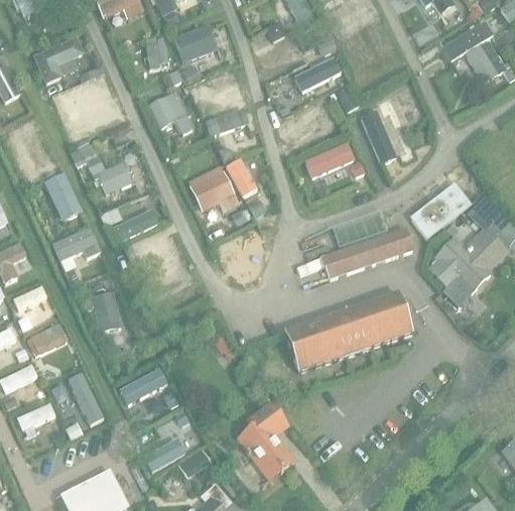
[(16,0),(24,16),(44,7),(41,0),(16,0)]
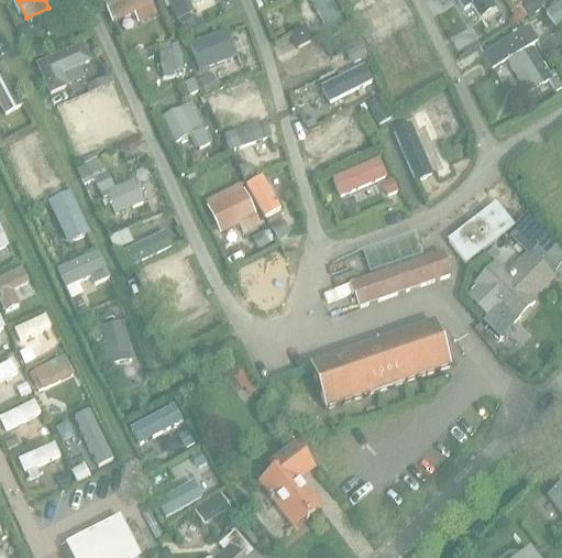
[(102,0),(112,20),(135,10),(139,19),(153,12),(146,0),(102,0)]
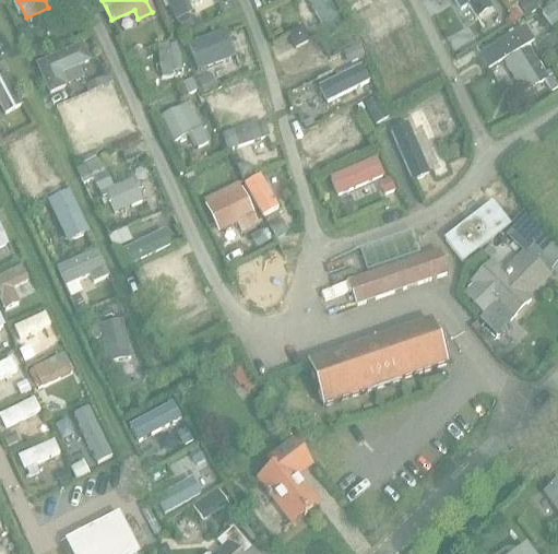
[(310,0),(329,36),(345,27),(331,0),(310,0)]
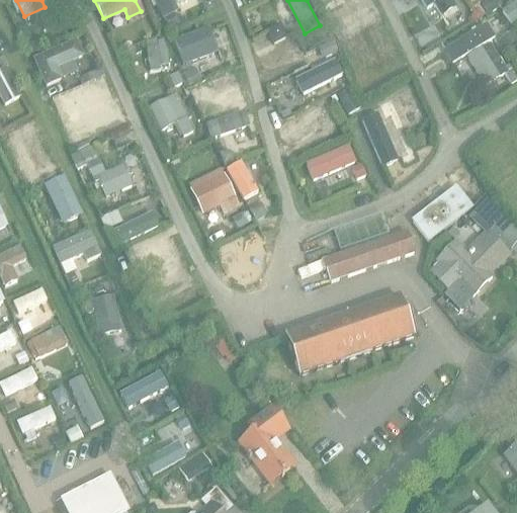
[(433,0),(442,13),(456,4),(454,0),(433,0)]
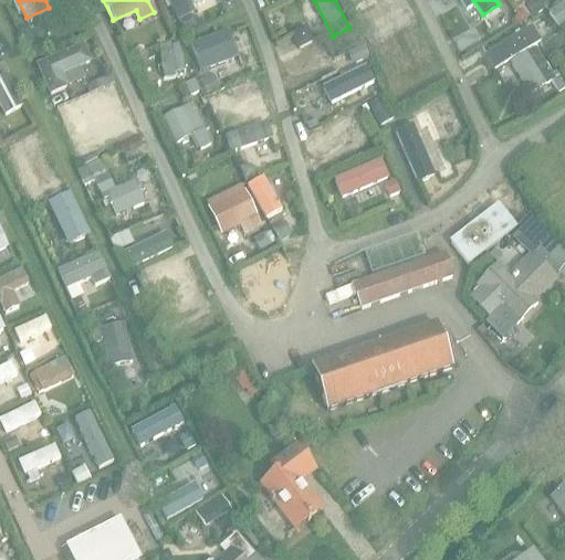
[(533,12),(548,1),(547,0),(526,0),(525,1),(533,12)]
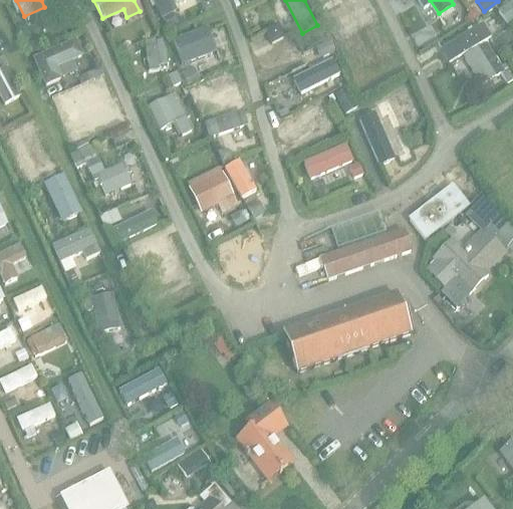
[(449,60),(491,34),(483,21),(441,47),(449,60)]
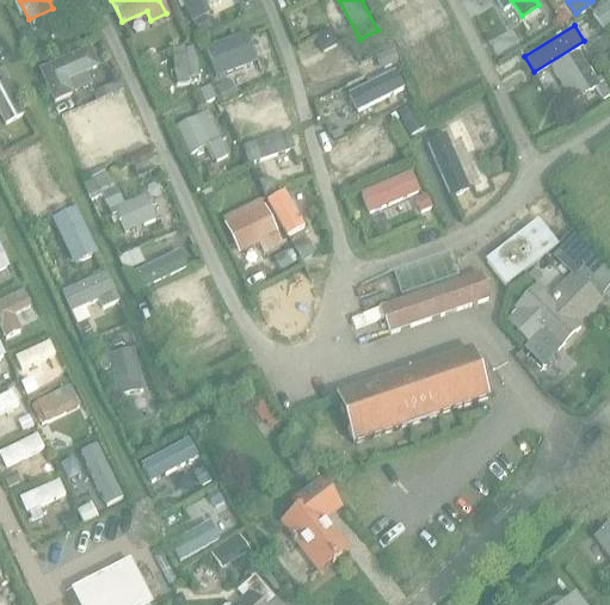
[(246,28),(205,44),(216,74),(258,57),(246,28)]
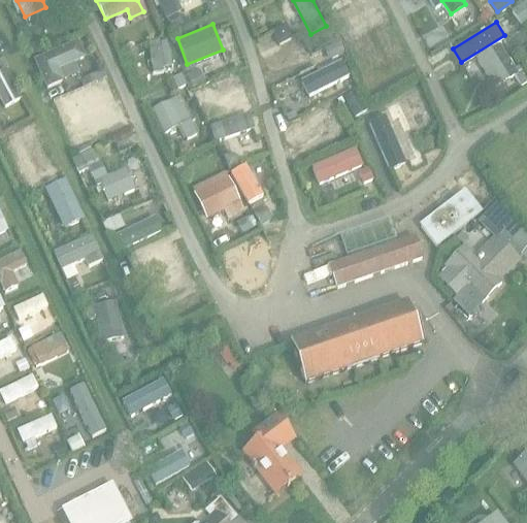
[(310,38),(316,48),(336,38),(331,28),(310,38)]
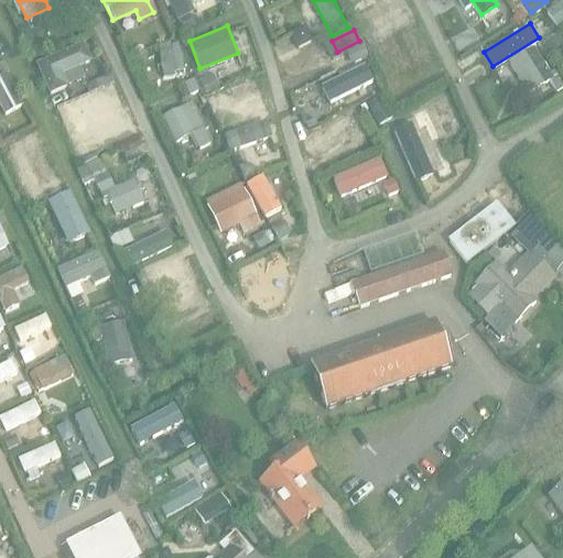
[(84,40),(36,61),(51,93),(68,84),(63,70),(91,58),(84,40)]
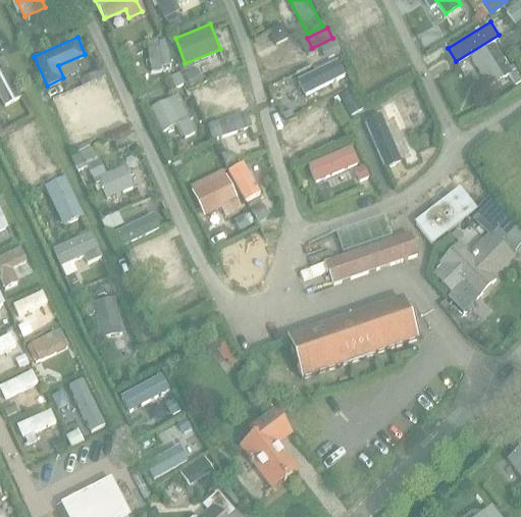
[(157,38),(147,39),(150,56),(145,56),(146,63),(151,62),(152,70),(162,68),(161,64),(171,62),(169,47),(165,38),(157,39),(157,38)]
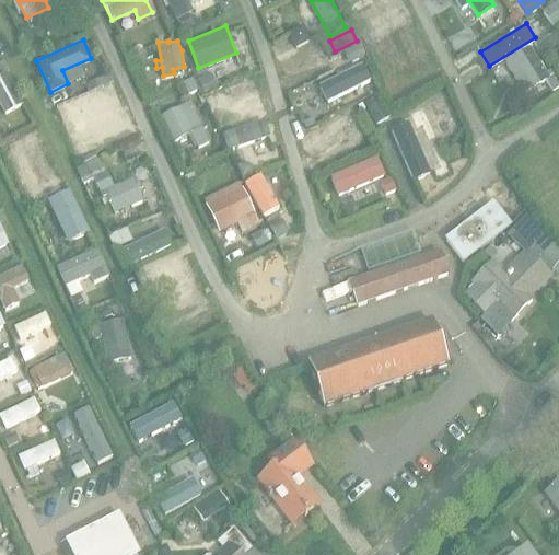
[(357,43),(341,50),(346,62),(351,60),(351,61),(362,57),(361,55),(362,55),(357,43)]
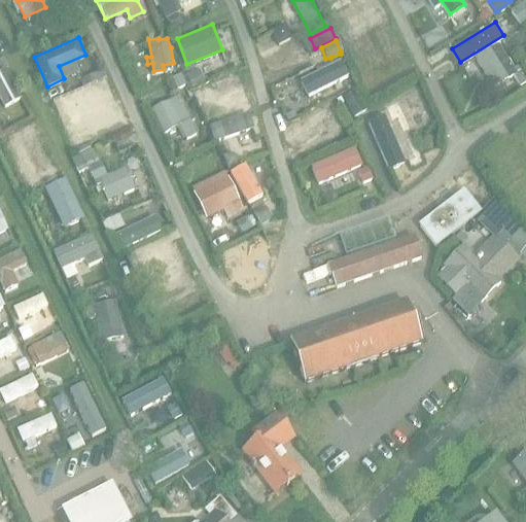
[(476,56),(494,84),(517,70),(499,41),(476,56)]
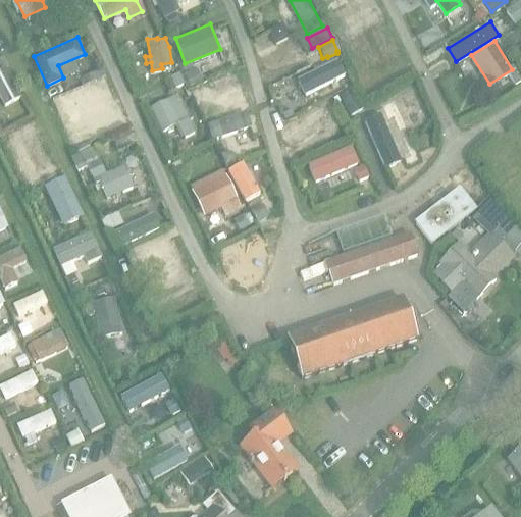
[(295,72),(308,100),(321,94),(319,91),(328,86),(323,74),(345,64),(340,54),(332,58),(333,59),(319,66),(317,62),(295,72)]
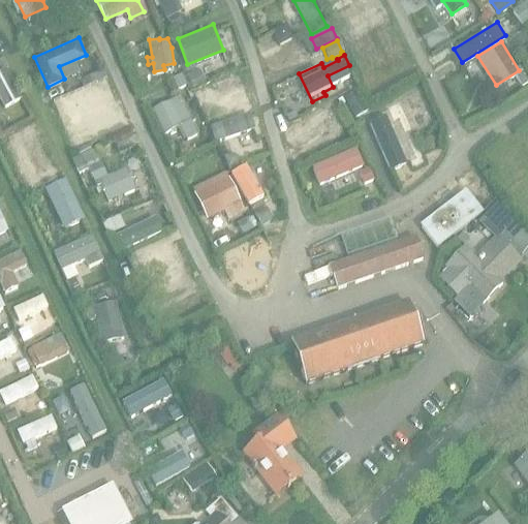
[(22,96),(6,66),(0,69),(0,95),(5,104),(22,96)]
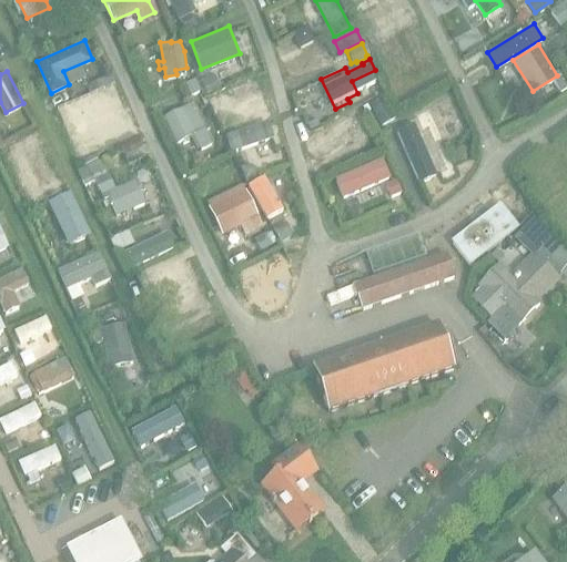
[(51,93),(64,123),(93,109),(81,83),(66,90),(64,88),(51,93)]
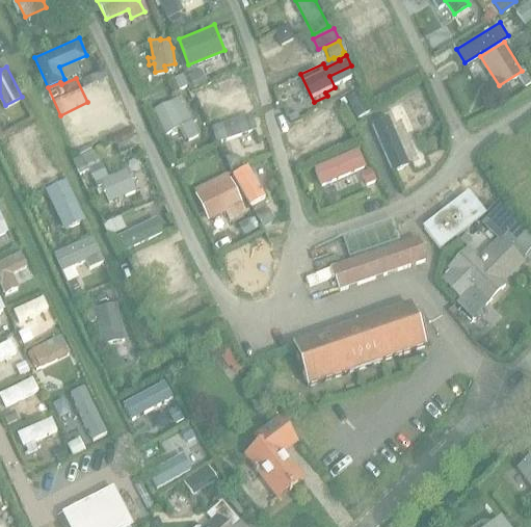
[(154,107),(165,132),(179,126),(185,138),(187,137),(188,138),(200,133),(181,95),(154,107)]
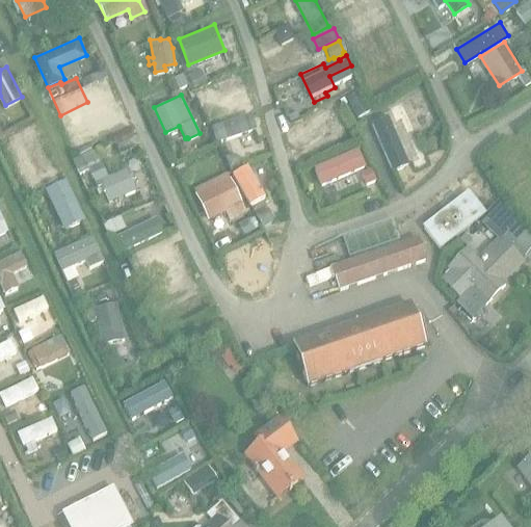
[(94,148),(73,157),(79,170),(89,166),(98,186),(101,184),(108,202),(137,188),(127,166),(108,175),(102,159),(100,160),(94,148)]
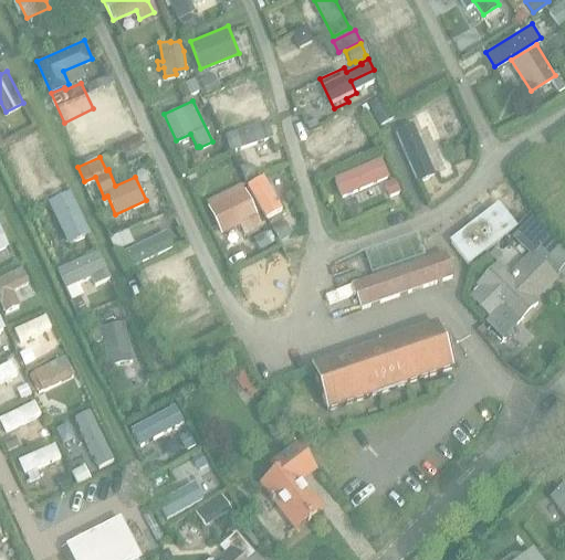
[(248,182),(265,215),(282,207),(263,173),(248,182)]
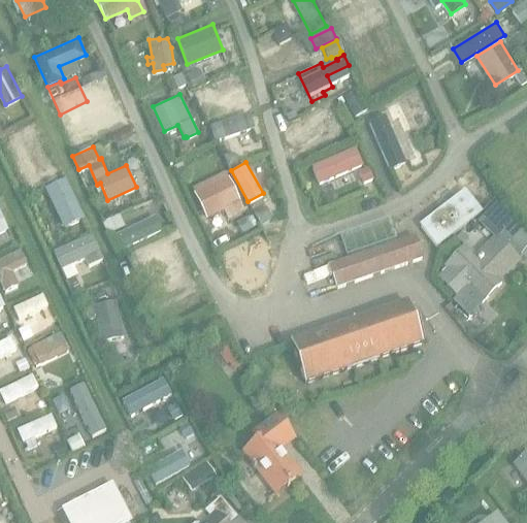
[(224,208),(228,216),(244,207),(226,168),(210,175),(213,181),(194,191),(207,217),(224,208)]
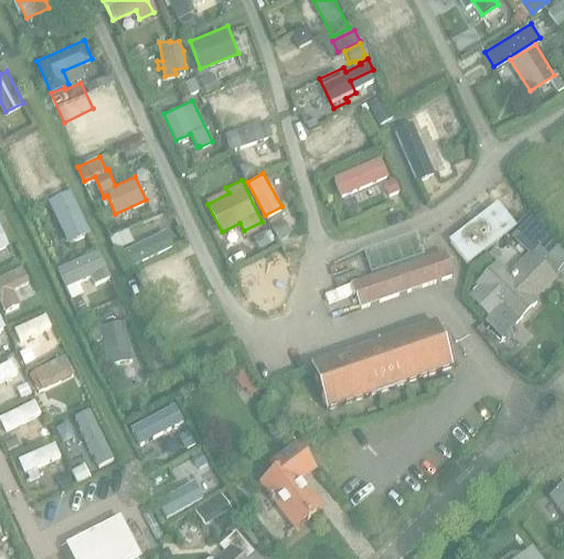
[(49,200),(68,243),(91,233),(70,190),(49,200)]
